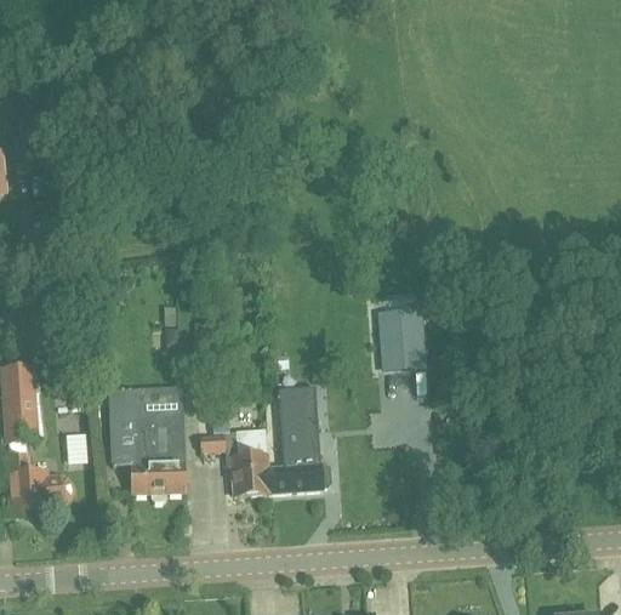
[(44,169),(46,183),(58,181),(56,166),(44,169)]
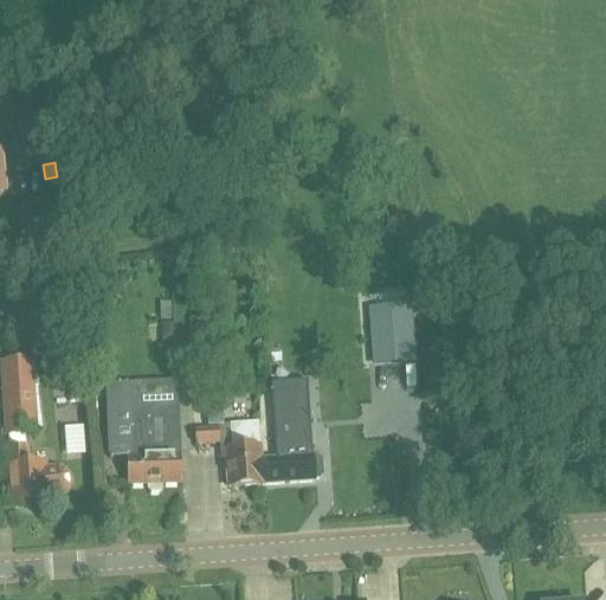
[(376,344),(380,376),(417,375),(416,342),(376,344)]
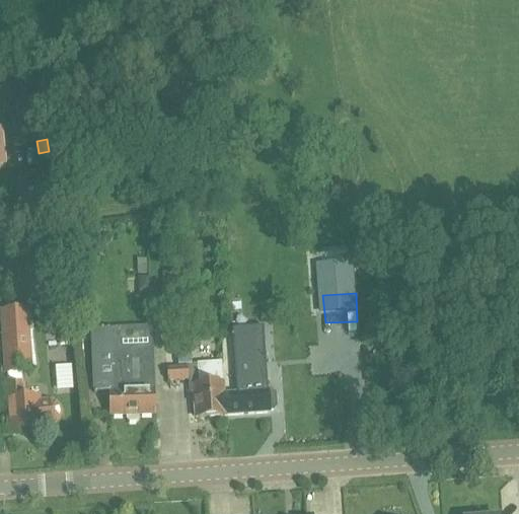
[(28,303),(0,304),(0,313),(3,369),(20,368),(19,346),(30,346),(28,303)]
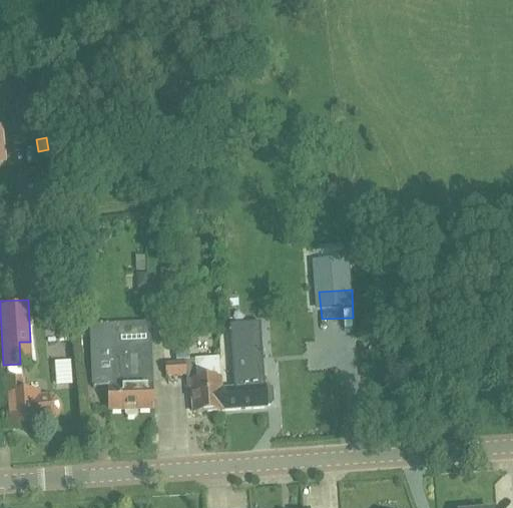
[(225,392),(226,407),(266,404),(269,403),(272,399),(271,386),(264,380),(254,381),(253,372),(251,372),(251,365),(266,365),(265,348),(264,314),(239,315),(241,356),(234,356),(236,391),(225,392)]
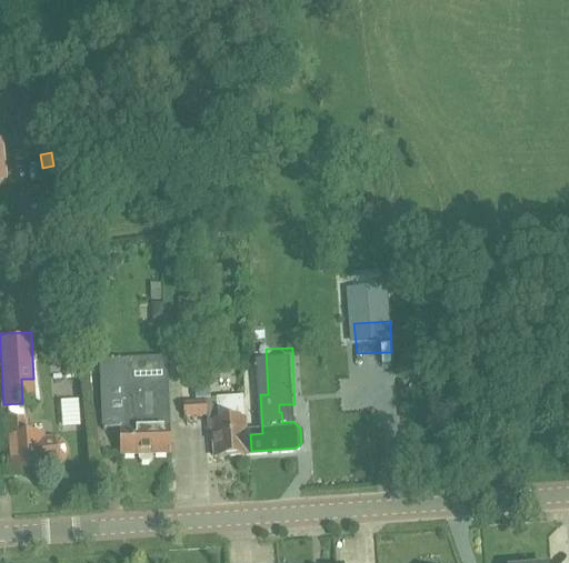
[(139,454),(142,458),(149,458),(151,454),(151,451),(169,450),(166,354),(99,357),(101,425),(119,425),(119,452),(138,451),(139,454)]
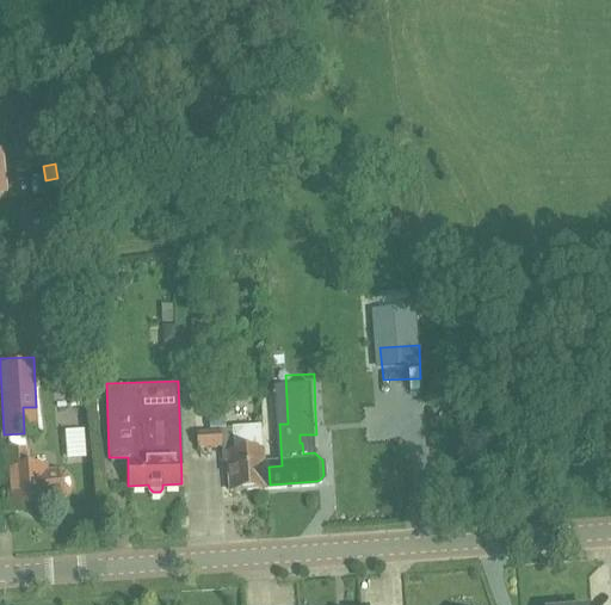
[(209,426),(221,425),(224,425),(223,406),(208,407),(209,426)]
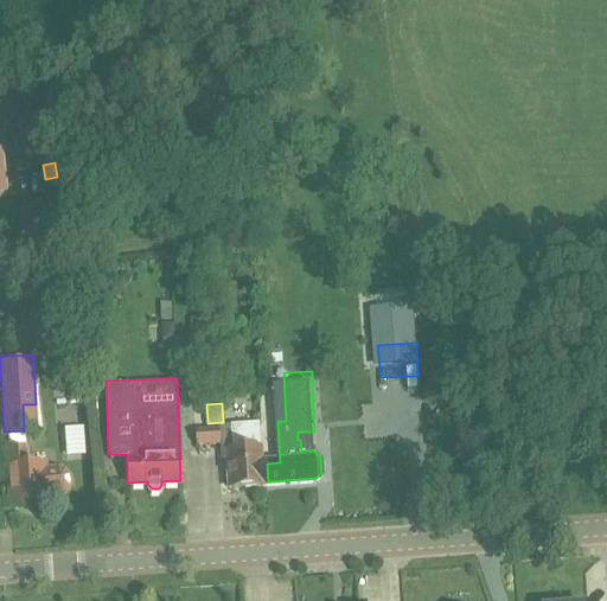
[(228,465),(229,484),(262,483),(262,481),(268,481),(267,464),(280,462),(278,421),(272,421),(273,454),(261,455),(261,442),(259,442),(257,421),(221,423),(223,465),(228,465)]
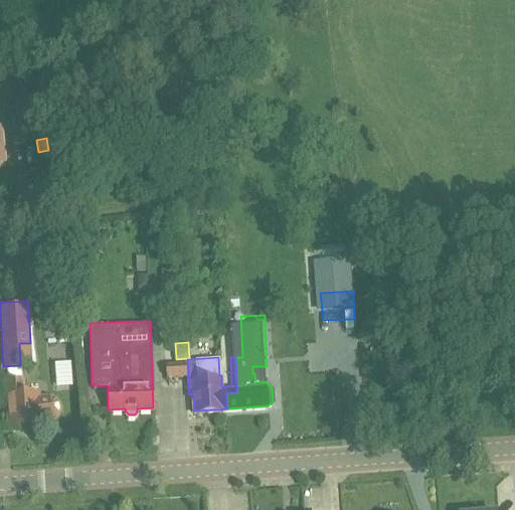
[(165,361),(165,375),(185,374),(185,360),(165,361)]
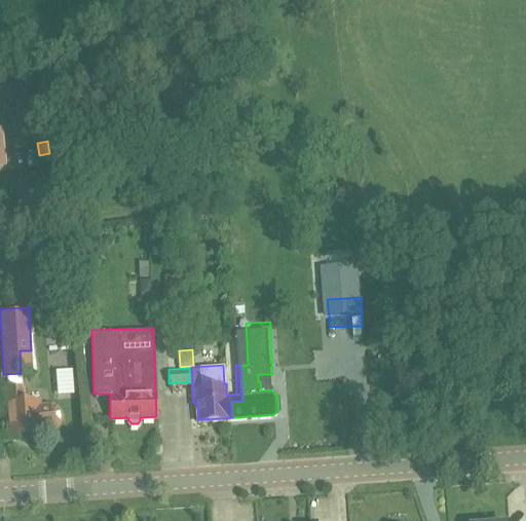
[(82,373),(68,374),(68,385),(83,384),(82,373)]
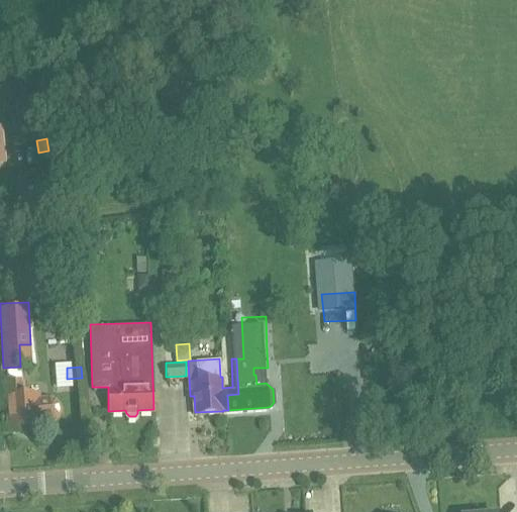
[(25,429),(29,431),(32,429),(34,425),(34,423),(40,422),(40,421),(49,420),(56,417),(59,413),(59,408),(58,402),(54,398),(48,397),(37,396),(37,393),(23,394),(22,382),(7,383),(9,425),(23,423),(23,426),(25,429)]
